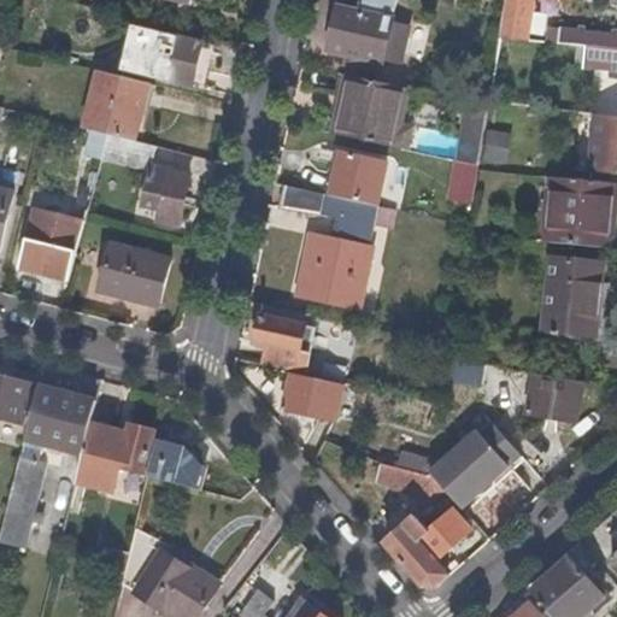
[(382,63),(395,0),(359,0),(357,12),(338,7),(328,52),(352,58),(351,65),(374,71),(376,63),(382,63)]
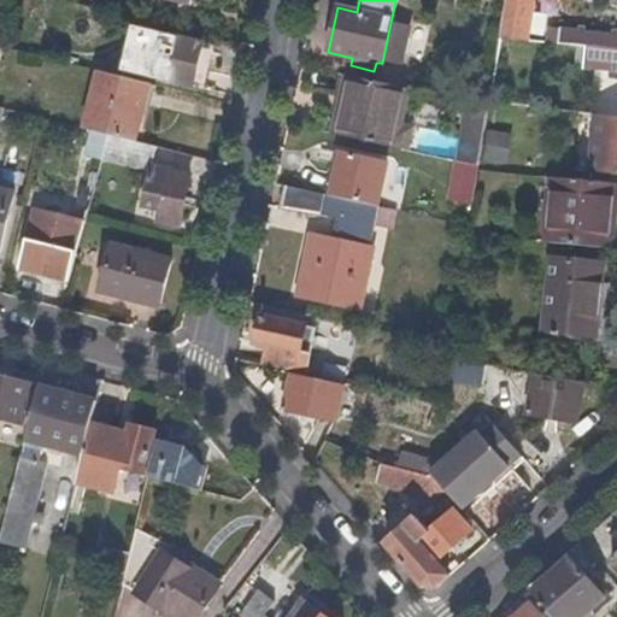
[(526,41),(532,0),(504,0),(499,37),(526,41)]
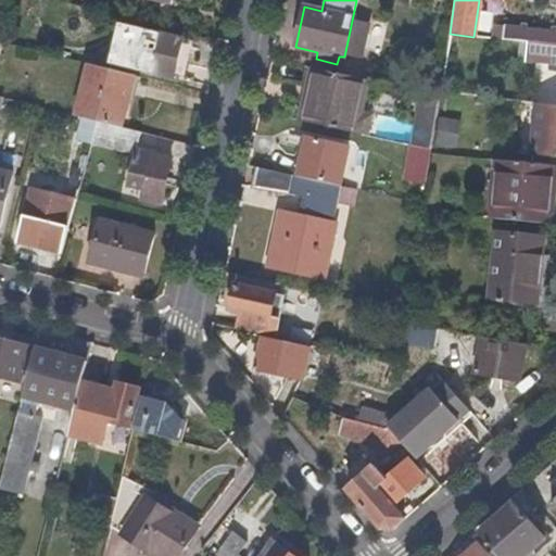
[(555,46),(555,32),(498,26),(496,39),(555,46)]
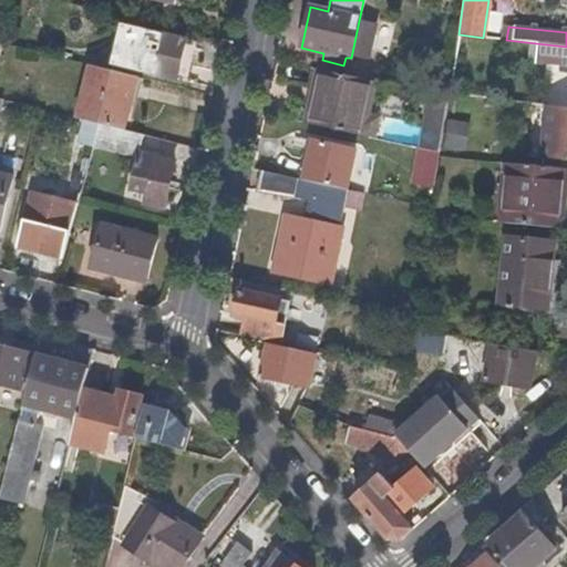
[(161,45),(164,34),(154,32),(153,43),(155,45),(161,45)]
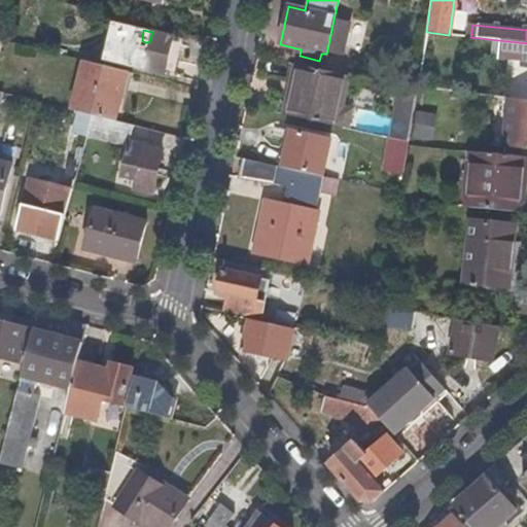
[(175,77),(183,40),(152,32),(149,42),(144,42),(141,46),(137,69),(175,77)]
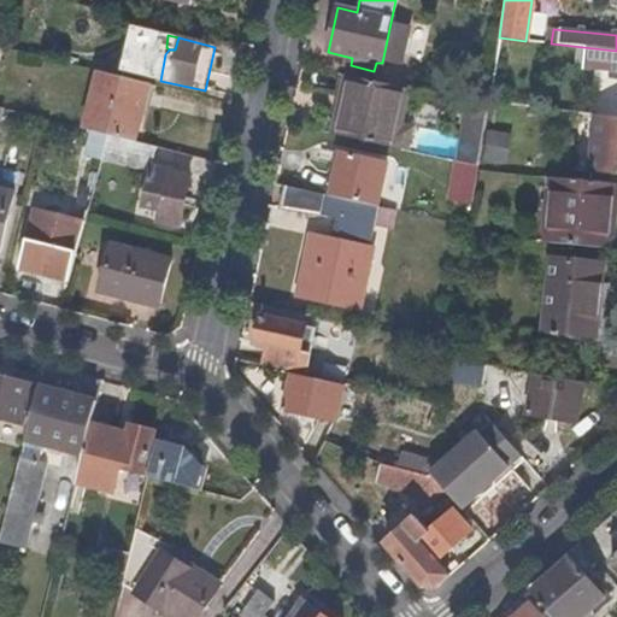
[(160,81),(165,54),(145,51),(139,75),(160,81)]
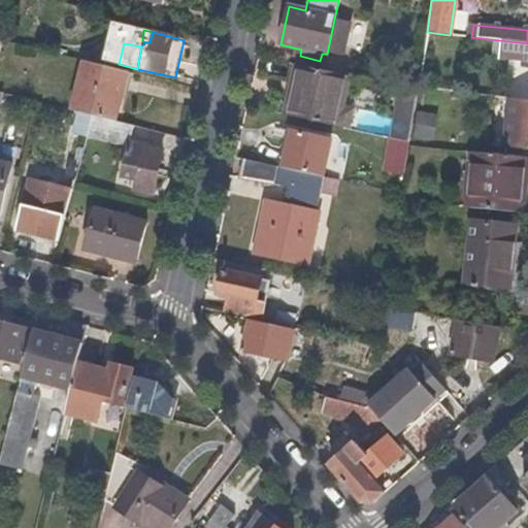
[(287,117),(297,63),(290,61),(278,114),(287,117)]
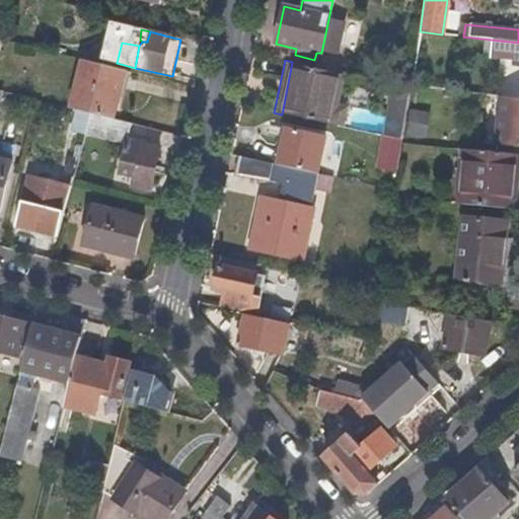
[(117,99),(122,71),(81,61),(71,109),(78,112),(88,114),(112,119),(117,99)]
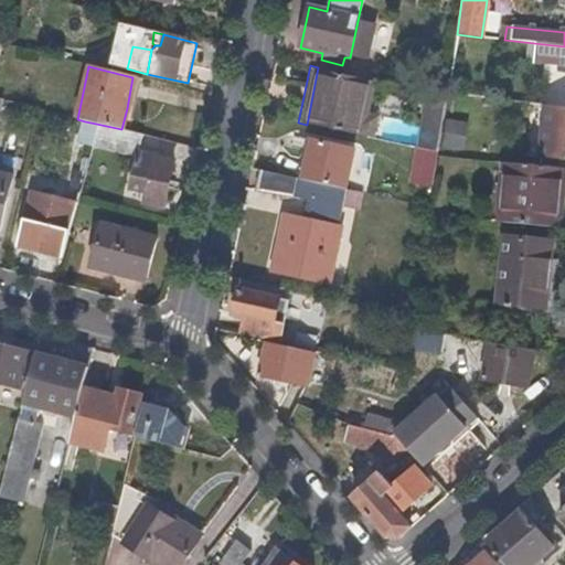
[(366,115),(374,81),(371,81),(318,67),(307,125),(362,137),(366,117),(366,115)]
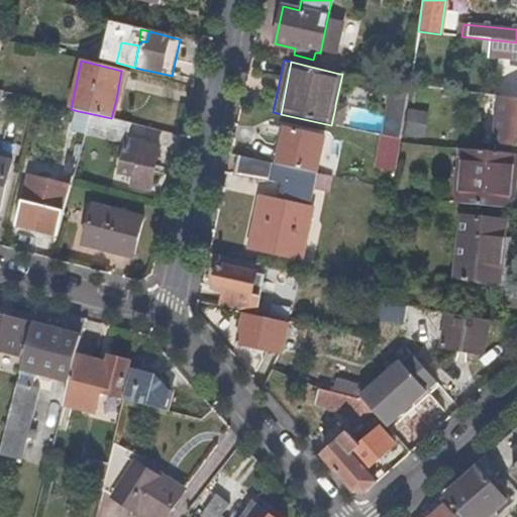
[(122,100),(128,73),(121,71),(116,99),(122,100)]
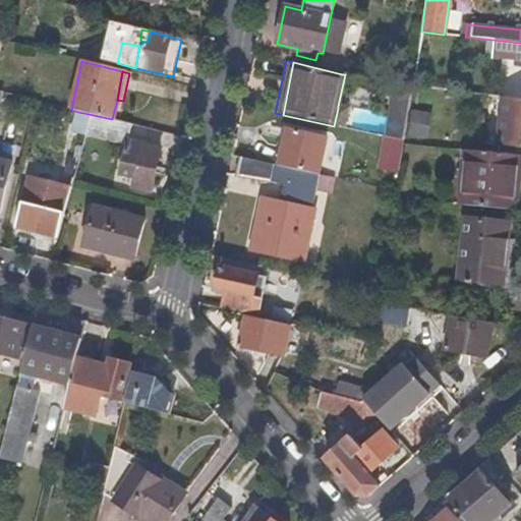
[(399,112),(403,90),(387,85),(382,109),(399,112)]
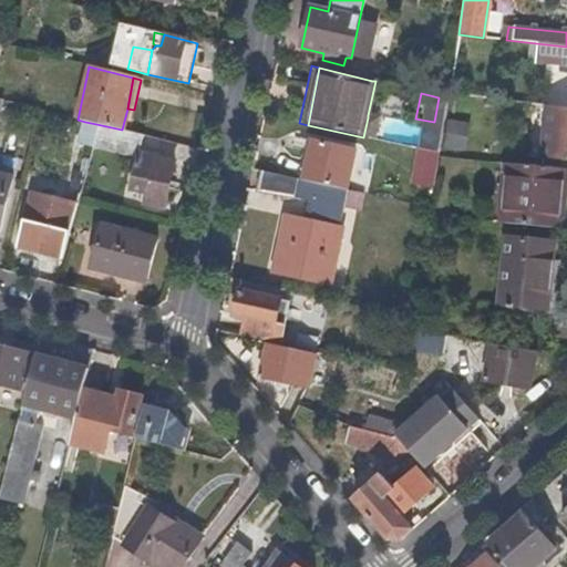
[(445,123),(450,100),(439,98),(434,122),(445,123)]
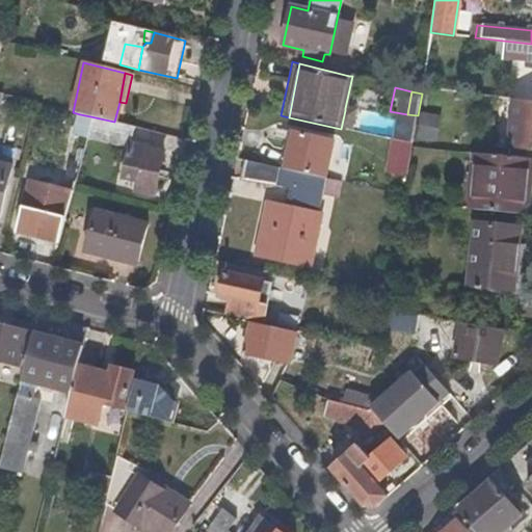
[(531,101),(517,100),(513,134),(511,149),(531,151),(531,101)]
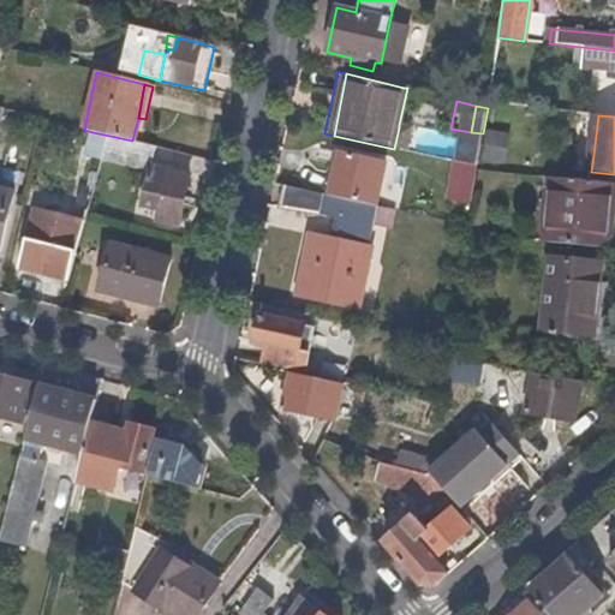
[(402,151),(406,130),(399,125),(399,127),(394,149),(402,151)]
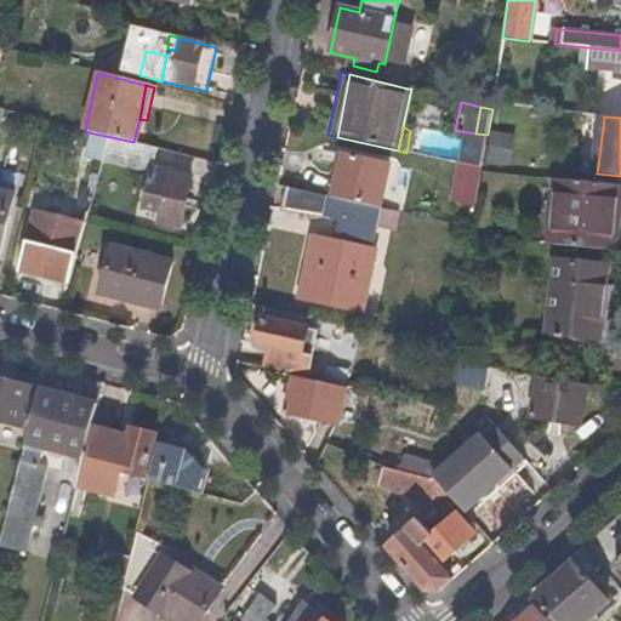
[(484,165),(488,135),(476,134),(455,130),(451,163),(484,165)]
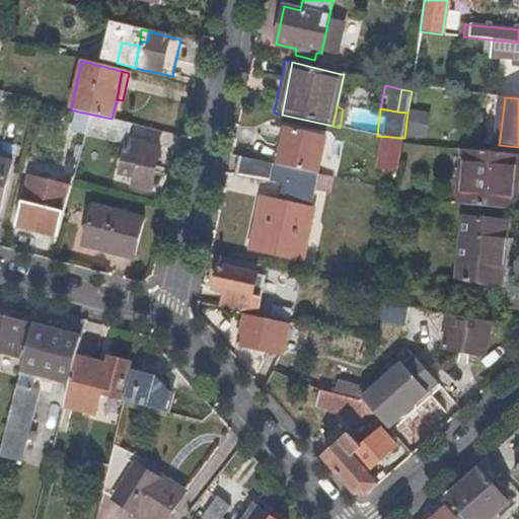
[(84,131),(88,114),(78,112),(74,130),(84,133),(84,131)]
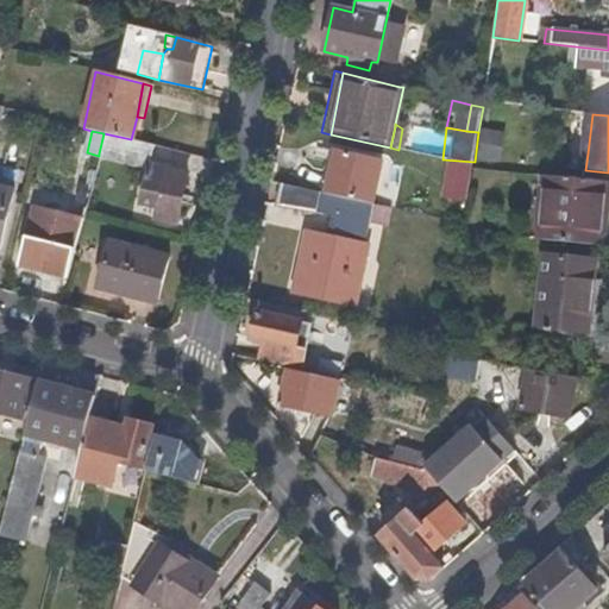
[(146,167),(151,145),(138,142),(131,139),(104,133),(99,154),(146,167)]
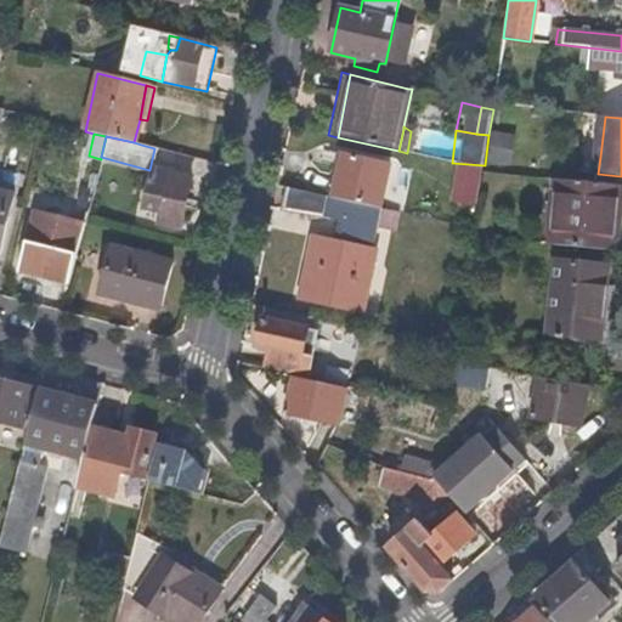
[(508,169),(513,140),(493,137),(488,167),(508,169)]
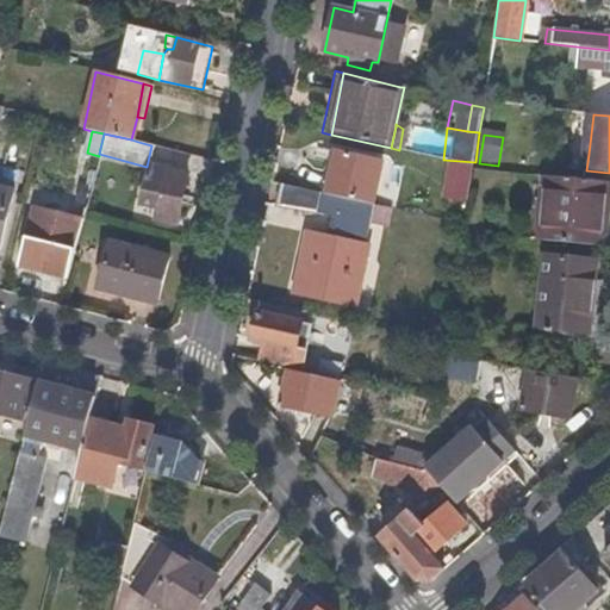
[(327,193),(335,150),(328,148),(318,191),(327,193)]
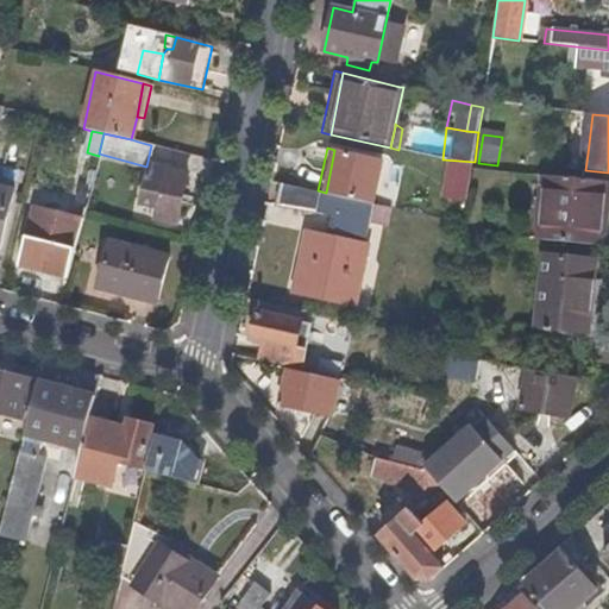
[(372,203),(381,161),(346,152),(334,150),(326,193),(372,203)]
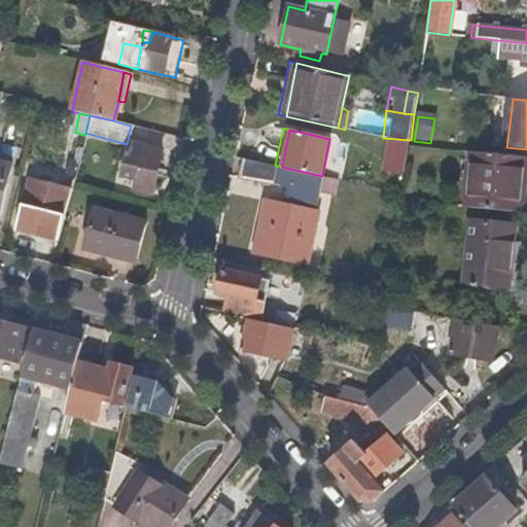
[(407,166),(410,147),(410,144),(395,141),(394,149),(396,151),(394,163),(407,166)]
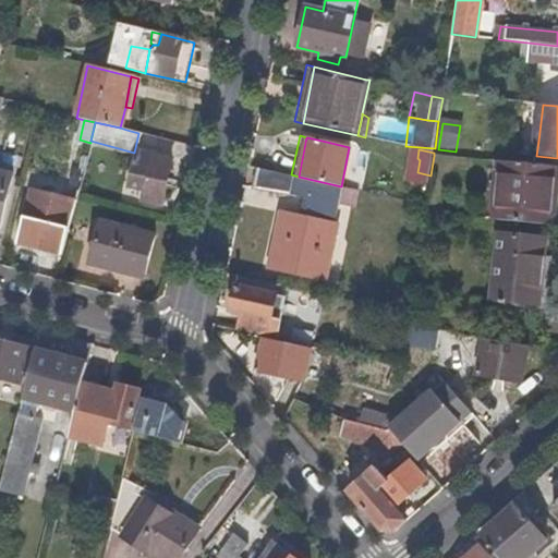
[(158,206),(169,160),(134,153),(128,185),(143,190),(141,201),(158,206)]
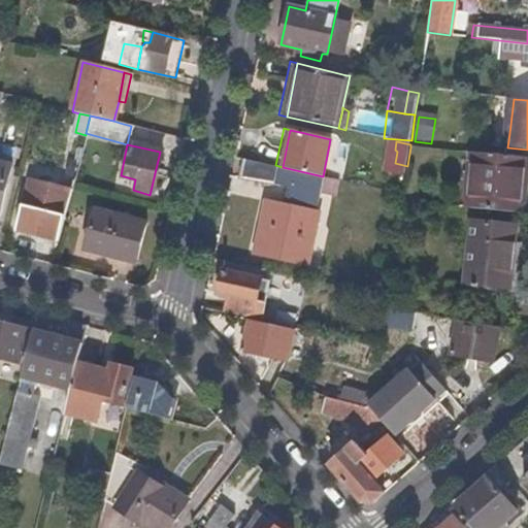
[(518,215),(522,177),(527,176),(527,163),(527,159),(506,157),(474,154),(468,209),(518,215)]
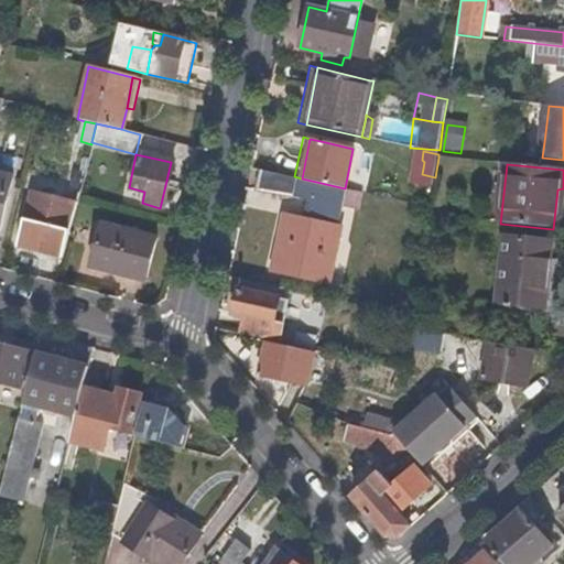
[(328,284),(340,225),(337,224),(345,188),(302,179),(294,176),(263,170),(260,188),(301,195),(297,215),(286,213),(274,272),(328,284)]
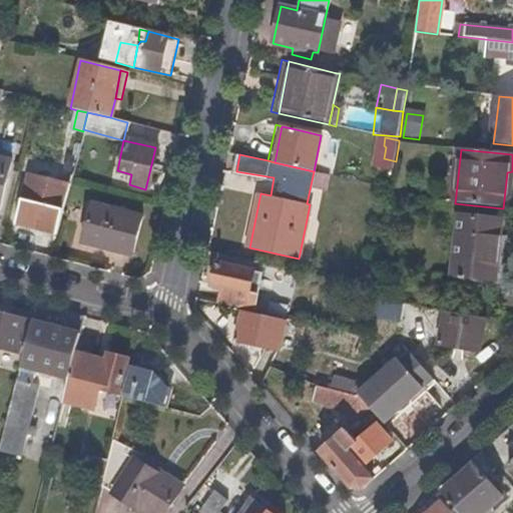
[(0,209),(11,160),(0,157),(0,209)]
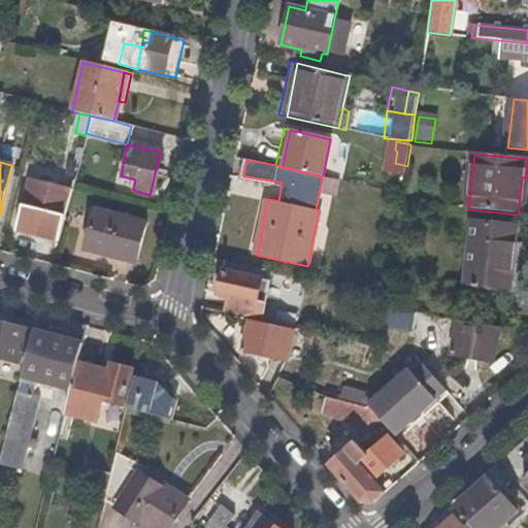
[(523,215),(527,176),(522,177),(518,215),(523,215)]
